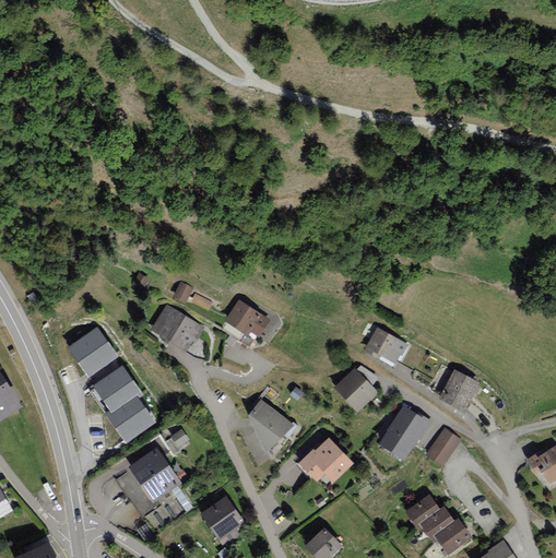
[(122,285),(131,292),(141,280),(132,273),(122,285)]
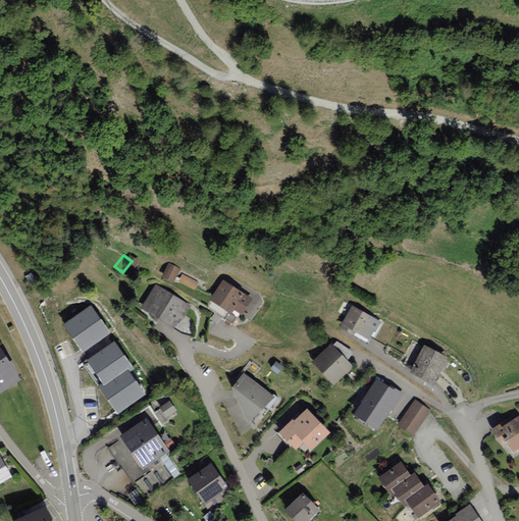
[(160,264),(151,277),(161,284),(170,271),(160,264)]
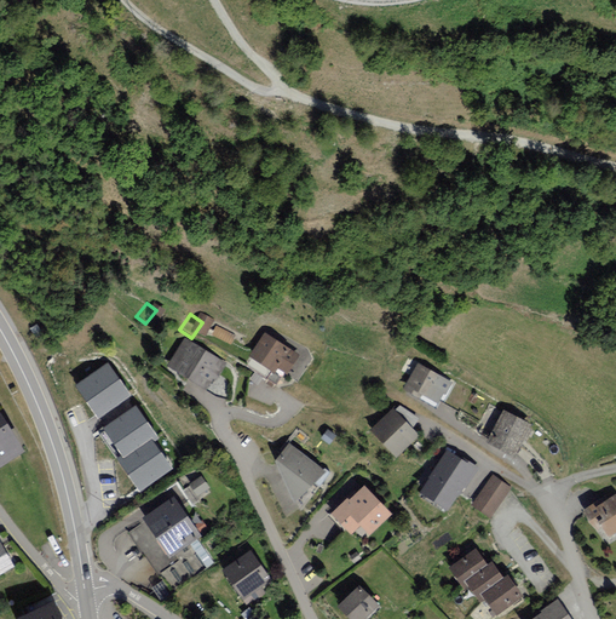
[(257,330),(236,360),(260,377),(266,368),(276,374),(291,354),(257,330)]
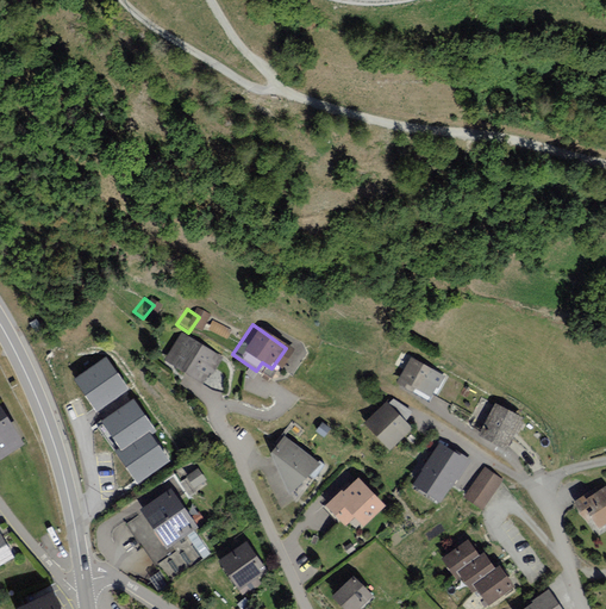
[(213,359),(176,333),(154,365),(191,391),(198,383),(213,359)]
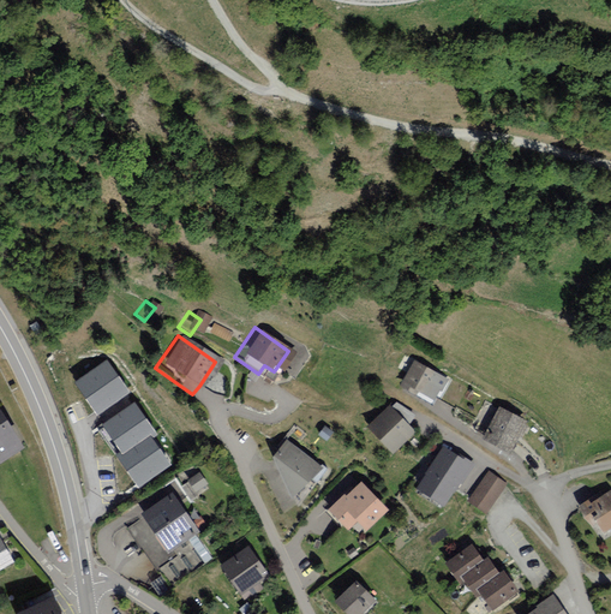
[(129,353),(61,377),(99,478),(166,454),(129,353)]
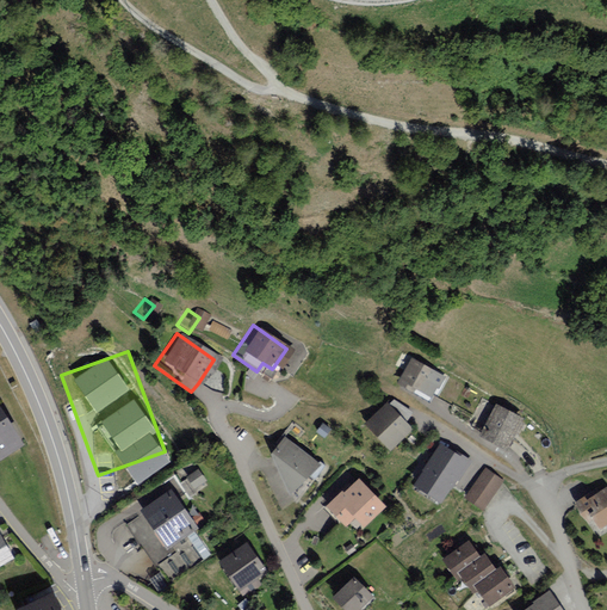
[(410,357),(398,383),(426,396),(439,370),(410,357)]
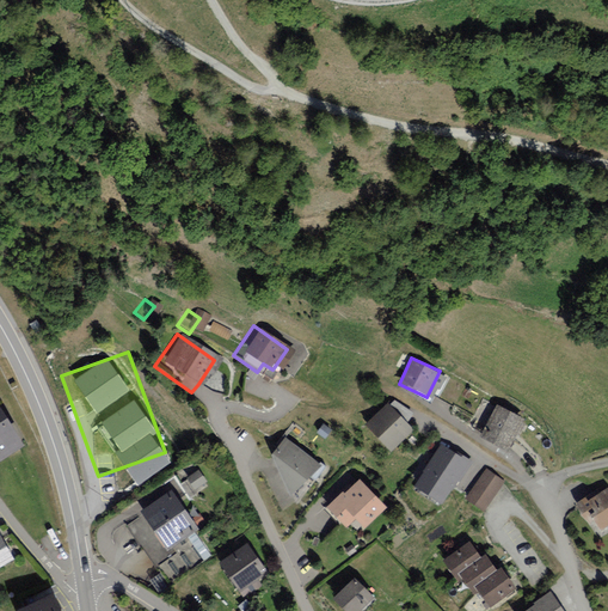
[(388,404),(366,425),(390,451),(412,431),(388,404)]
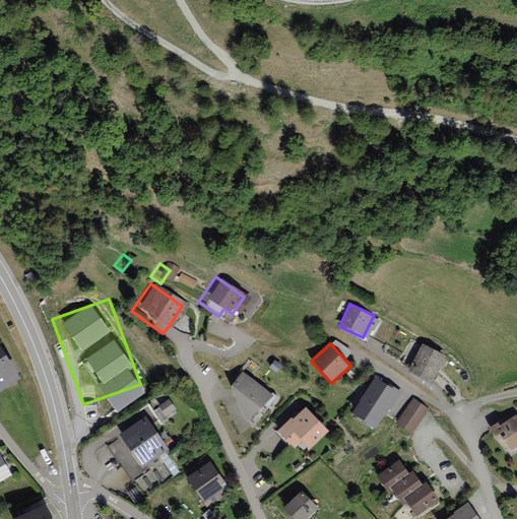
[(432,383),(447,357),(424,343),(408,370),(432,383)]
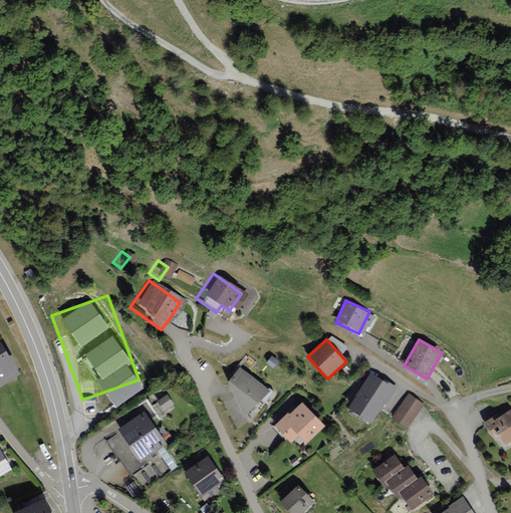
[(0,385),(20,372),(0,340),(0,385)]
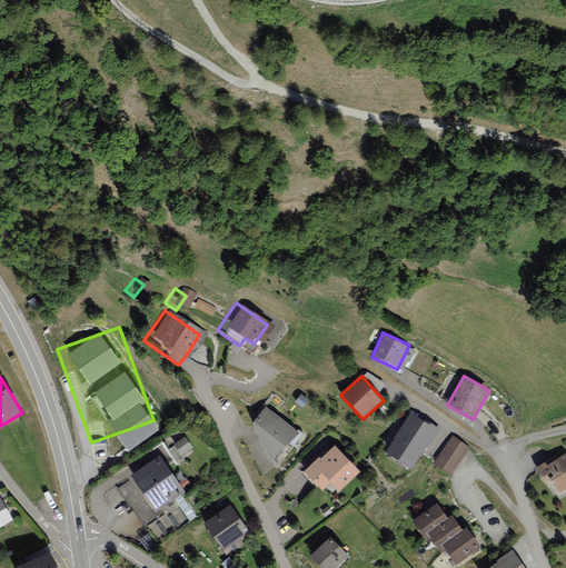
[(265,406),(255,420),(272,467),(300,431),(265,406)]
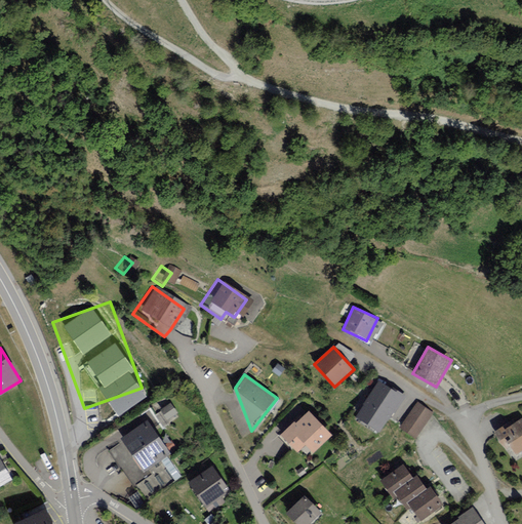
[(357,412),(377,426),(390,408),(391,409),(400,396),(386,386),(385,388),(376,383),(357,412)]
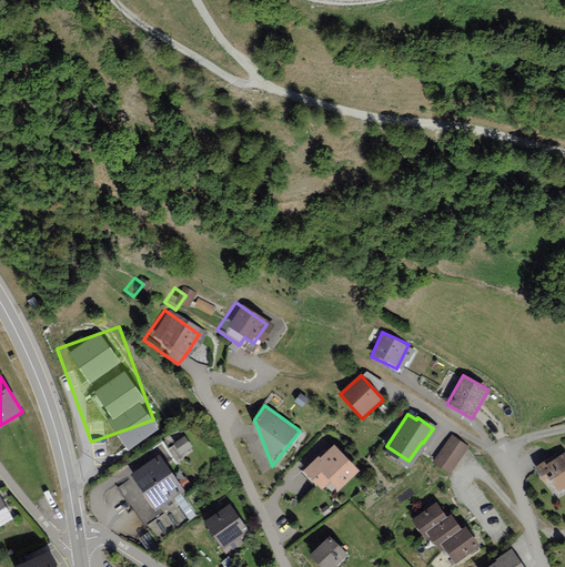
[(175,429),(157,444),(171,464),(191,451),(175,429)]
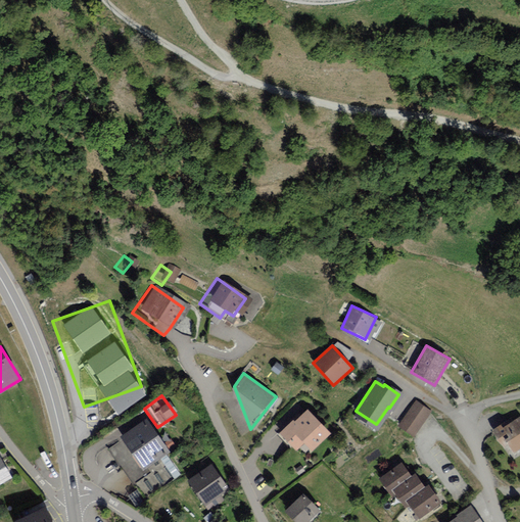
[(414,436),(429,412),(414,401),(397,426),(414,436)]
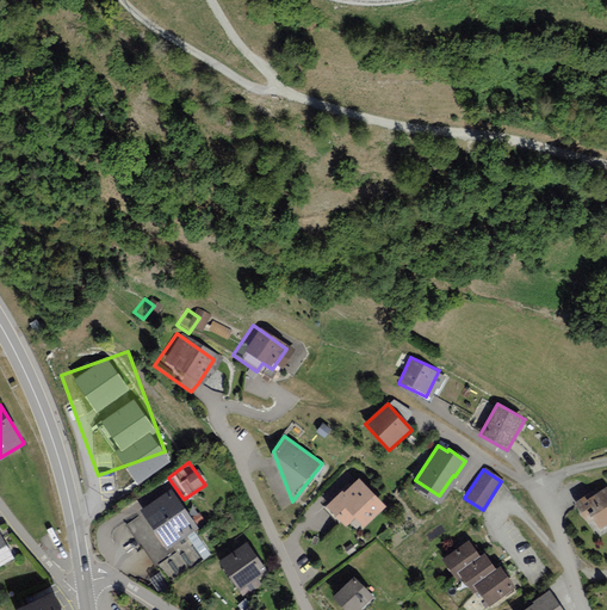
[(357,479),(327,505),(345,528),(355,519),(365,529),(385,509),(357,479)]
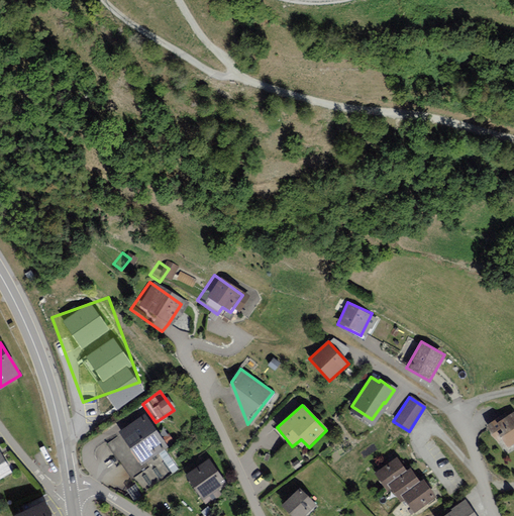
[(505,414),(486,425),(498,443),(504,440),(508,448),(513,444),(513,415),(513,414),(507,417),(505,414)]
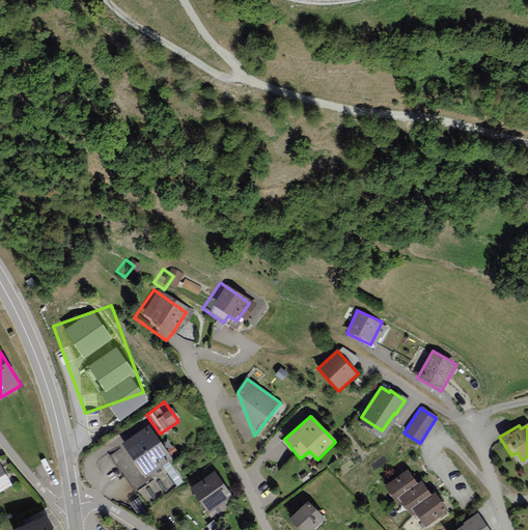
[(145,430),(107,456),(134,499),(126,504),(136,517),(179,484),(145,430)]
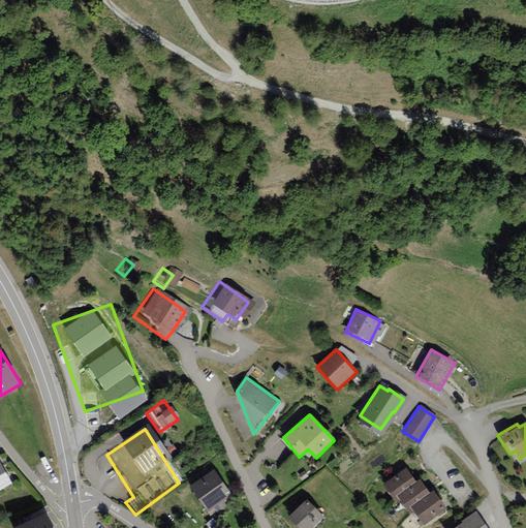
[(0,488),(9,484),(0,465),(0,488)]
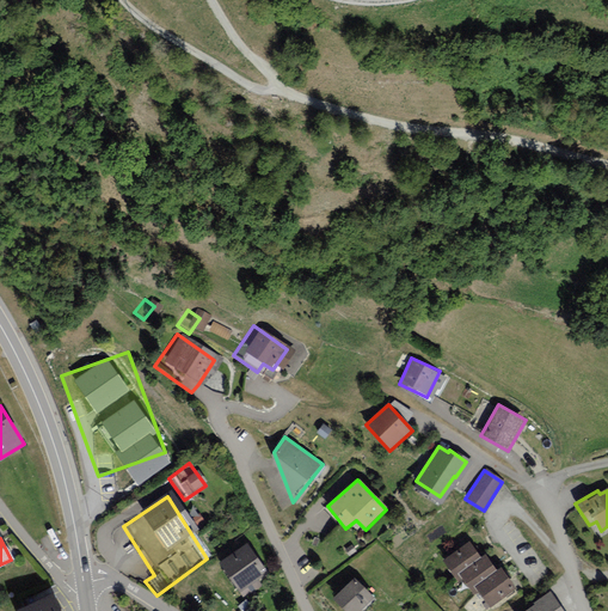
[(470,542),(441,561),(458,584),(464,580),(474,597),(480,593),(490,608),(516,590),(503,569),(498,572),(486,556),(481,560),(470,542)]
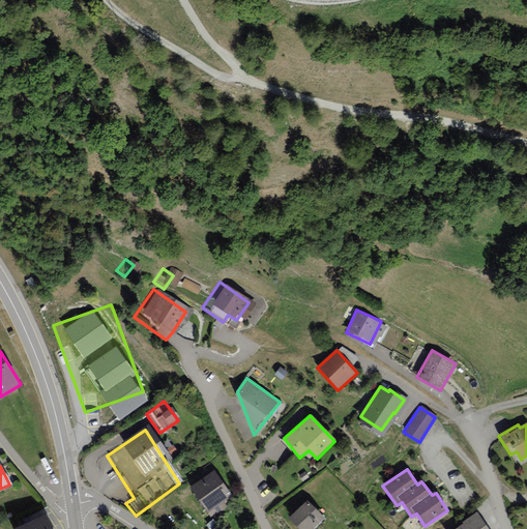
[(215,472),(189,490),(204,512),(231,494),(215,472)]
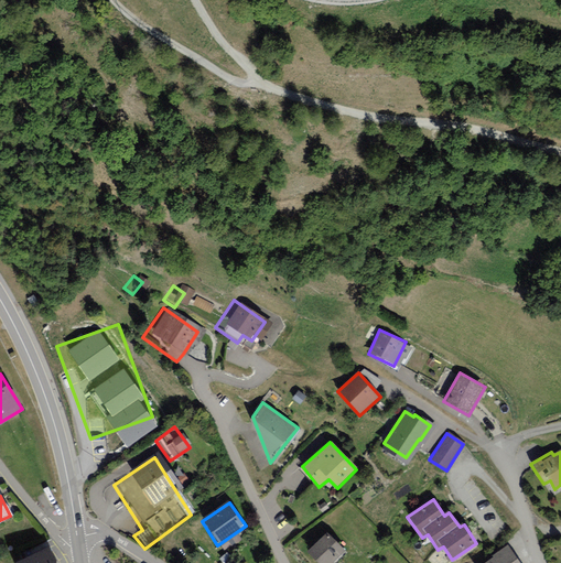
[(328,536),(309,553),(316,562),(330,562),(343,551),(328,536)]
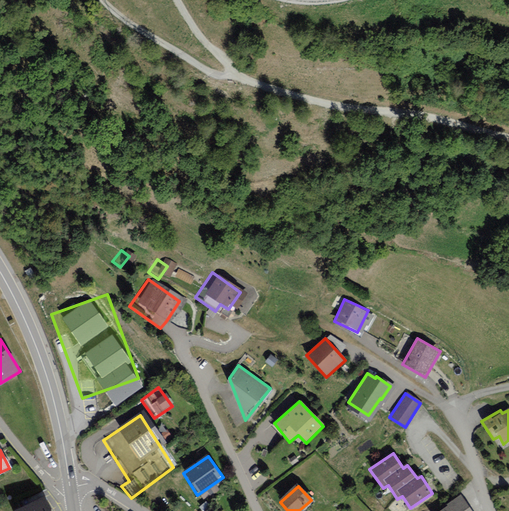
[(51,510),(44,492),(13,504),(15,510),(51,510)]
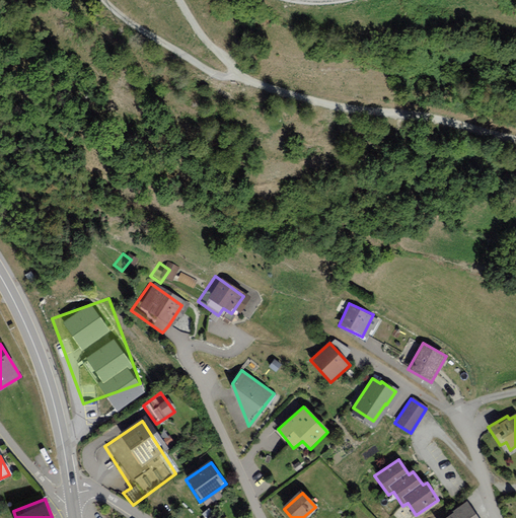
[(453,514),(448,517),(476,517),(466,503),(452,512),(453,514)]
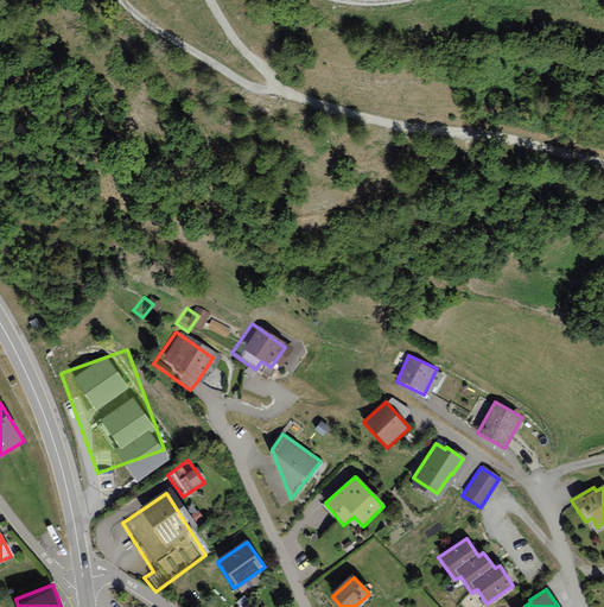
All buildings are outlined.
